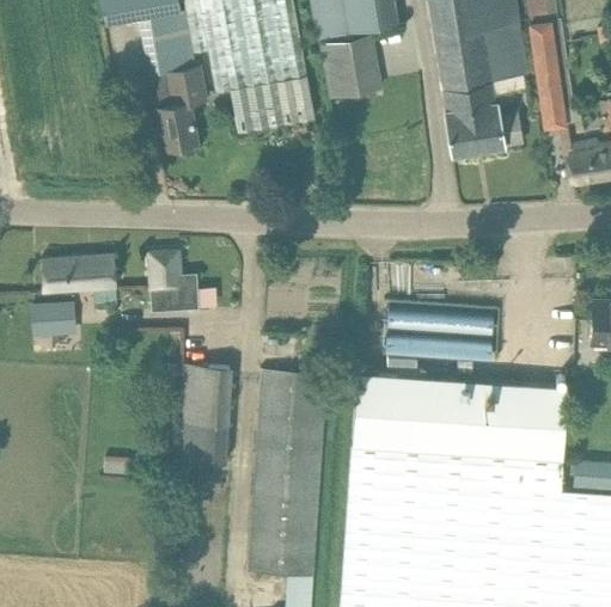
[(139,22),(139,23),(181,16),(177,0),(101,0),(102,4),(107,26),(139,22)]
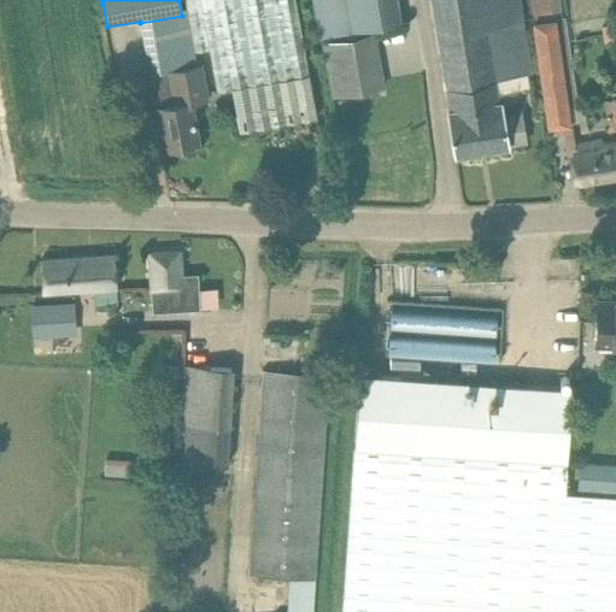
[(179,0),(182,16),(189,57),(197,56),(211,53),(220,96),(234,94),(241,136),(317,122),(312,99),(294,0),(179,0)]
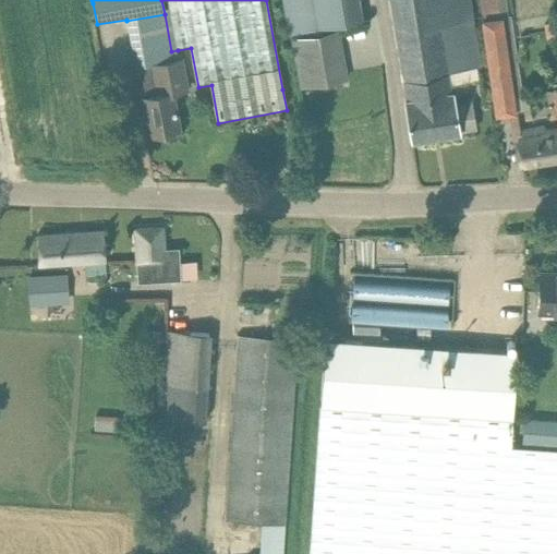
[(468,0),(390,0),(409,101),(406,103),(413,145),(461,136),(477,133),(472,106),(458,108),(455,94),(452,95),(449,74),(480,69),(468,0)]
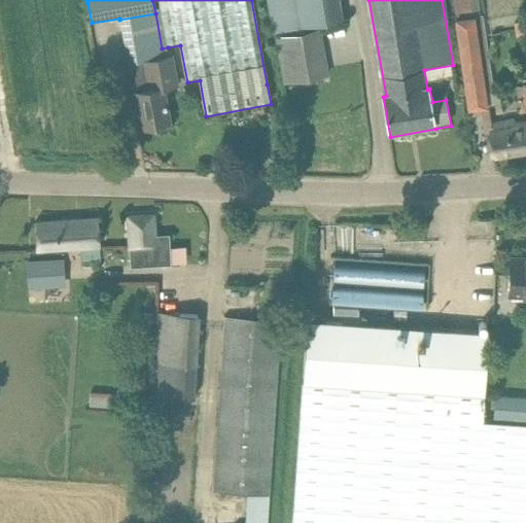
[(455,0),(460,25),(482,21),(478,0),(455,0)]
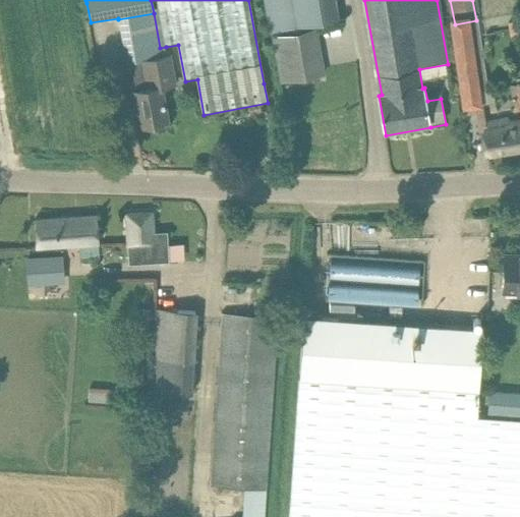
[(127,68),(132,67),(162,62),(160,48),(154,13),(118,19),(127,68)]
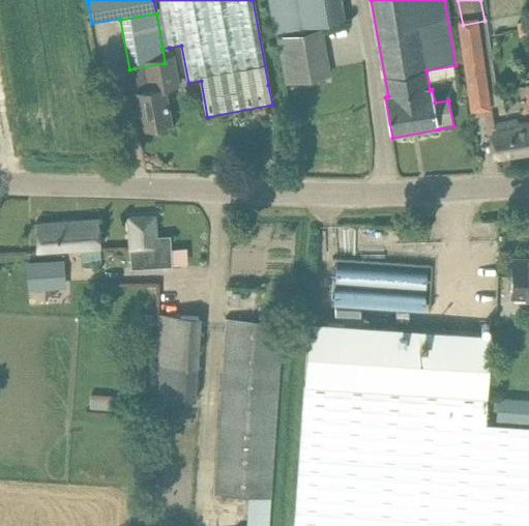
[(485,21),(463,25),(453,26),(468,119),(486,117),(494,115),(491,96),(496,95),(485,21)]
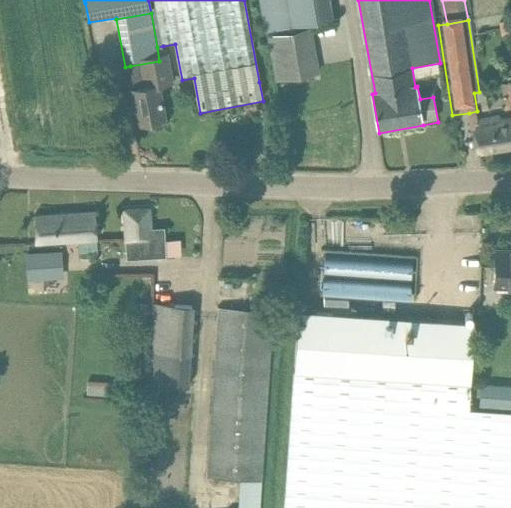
[(306,36),(273,42),(280,77),(312,71),(306,36)]
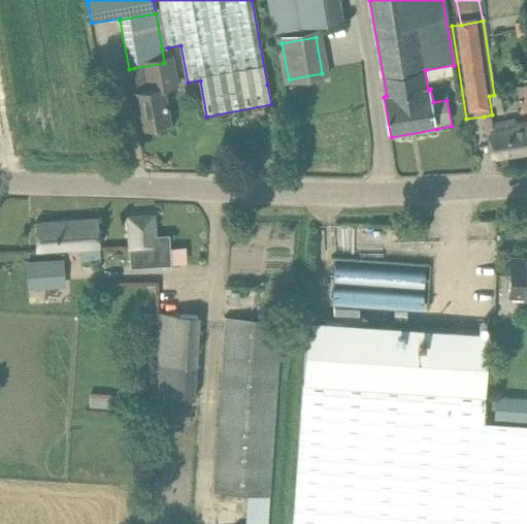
[(168,47),(162,48),(164,63),(134,68),(138,95),(136,96),(142,129),(170,125),(164,92),(179,89),(174,59),(170,60),(168,47)]
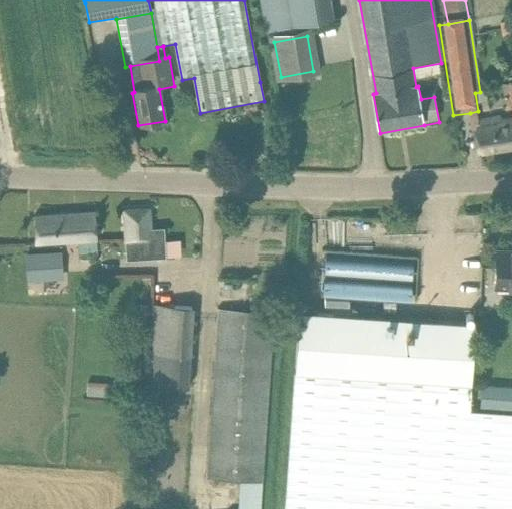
[(478,111),(470,113),(473,129),(478,129),(483,155),(511,150),(511,86),(506,88),(508,102),(511,101),(511,121),(501,124),(500,118),(479,121),(478,111)]
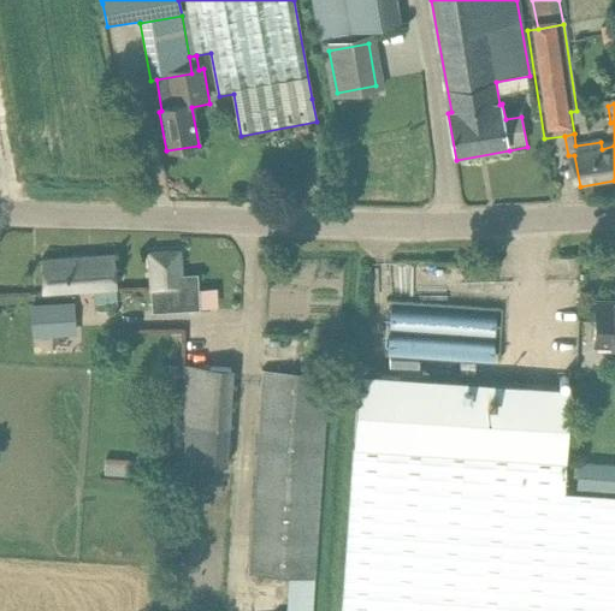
[(182,279),(181,254),(149,256),(151,280),(152,314),(183,313),(183,312),(199,310),(197,279),(182,279)]
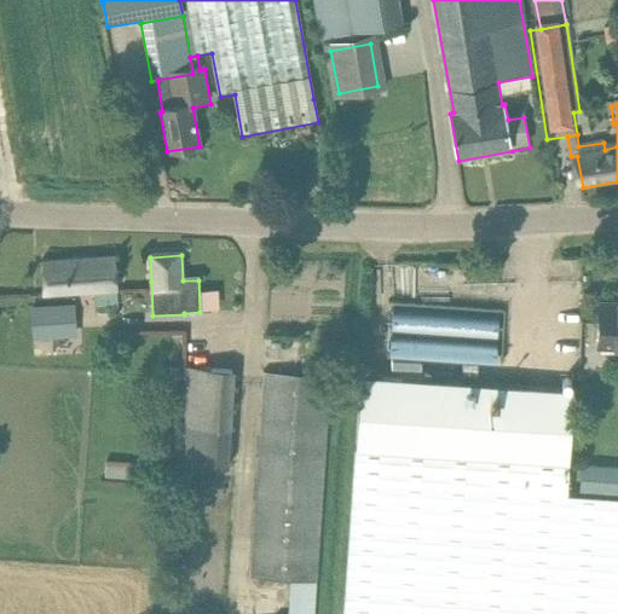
[(119,308),(117,284),(116,260),(42,265),(45,297),(96,294),(97,310),(119,308)]
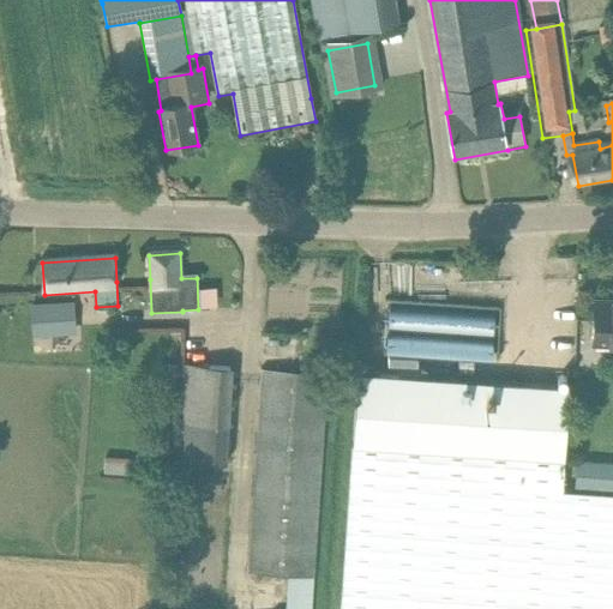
[(612,303),(595,303),(594,348),(612,348),(612,303)]
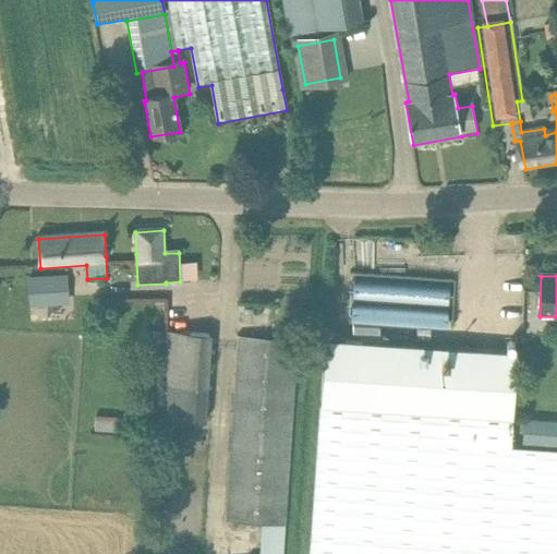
[(29,282),(32,309),(69,305),(68,280),(29,282)]
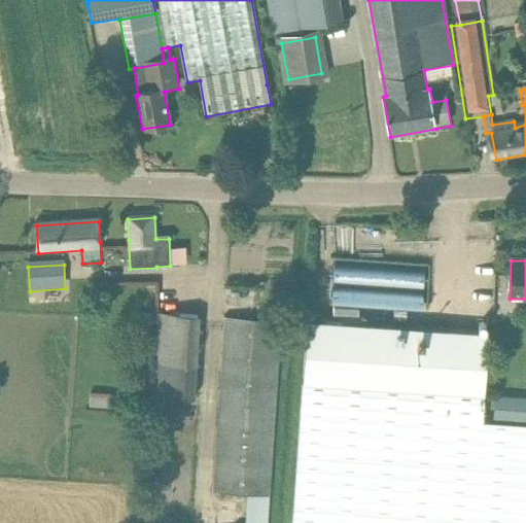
[(423,310),(423,272),(331,270),(331,308),(423,310)]
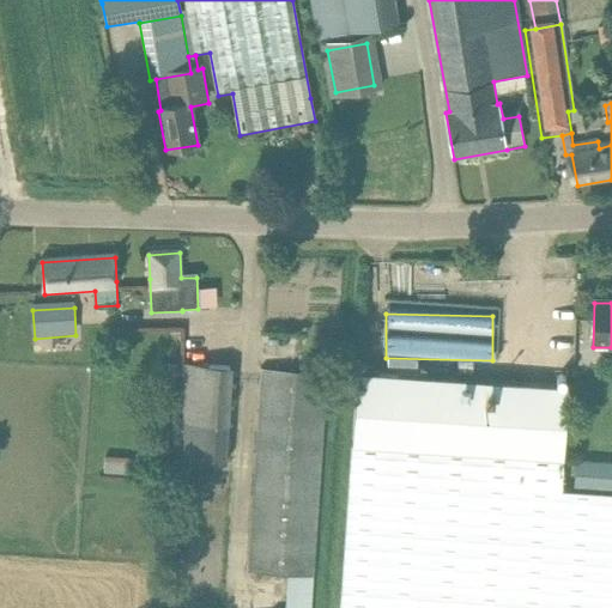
[(226,467),(230,395),(232,371),(185,368),(182,391),(177,463),(226,467)]
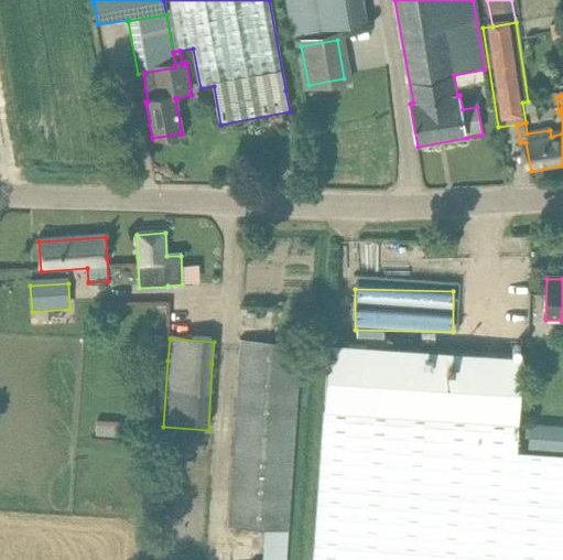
[(229,530),(264,532),(288,534),(301,347),(242,344),(229,530)]
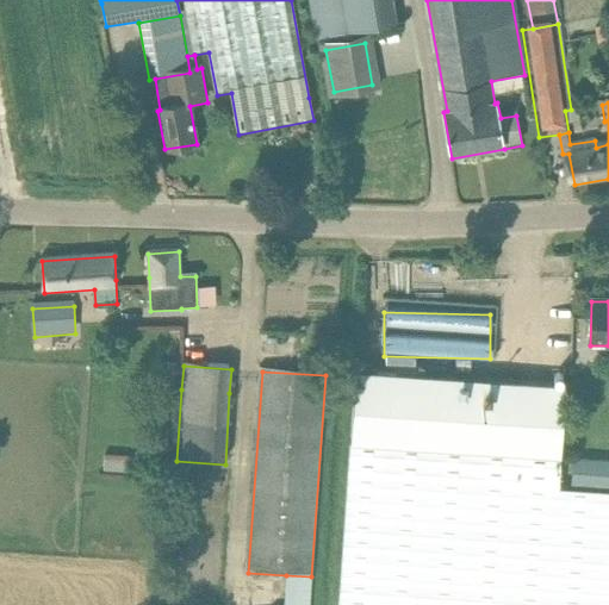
[(356,374),(352,446),(561,460),(566,388),(356,374)]
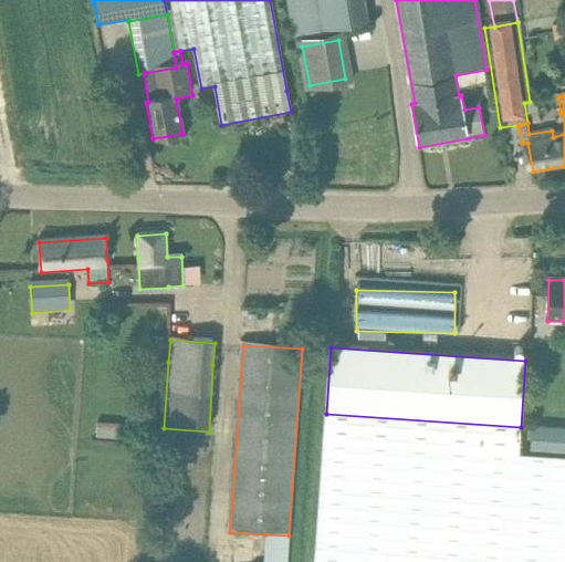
[(564,458),(519,456),(521,427),(326,414),(314,561),(564,561),(564,458)]
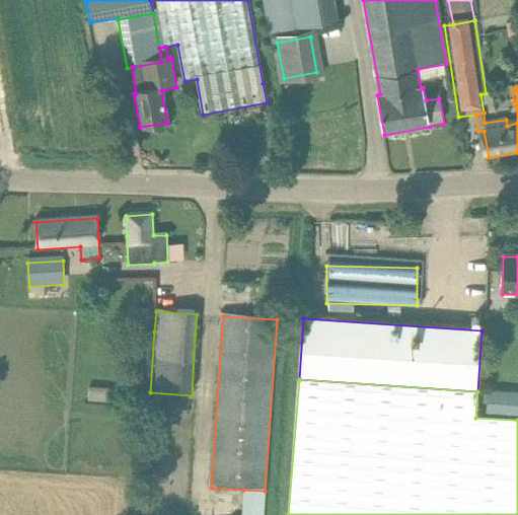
[(103,391),(103,406),(118,407),(118,392),(103,391)]
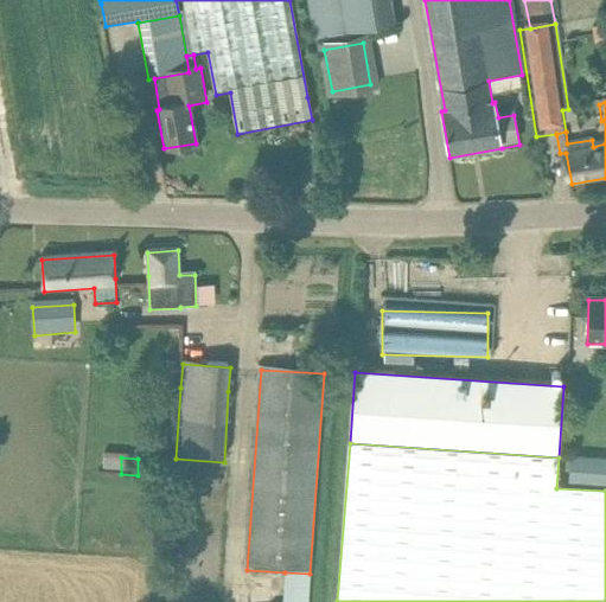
[(605,462),(571,460),(568,486),(605,488),(605,462)]
